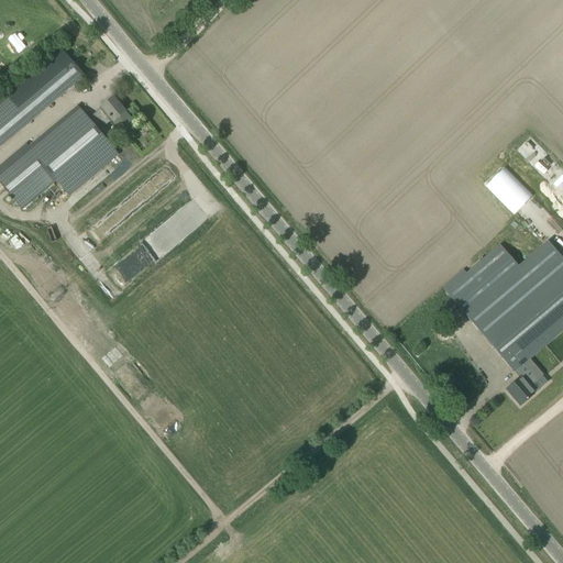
[(61,51),(41,67),(63,94),(83,77),(61,51)]
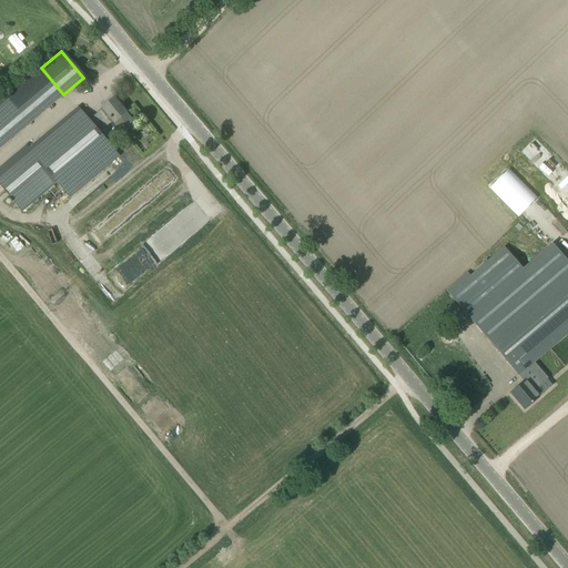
[(26,145),(0,166),(0,186),(21,212),(56,182),(69,198),(118,156),(98,133),(112,121),(121,131),(133,121),(121,107),(113,98),(100,108),(101,110),(88,121),(77,108),(32,145),(31,144),(28,148),(26,145)]
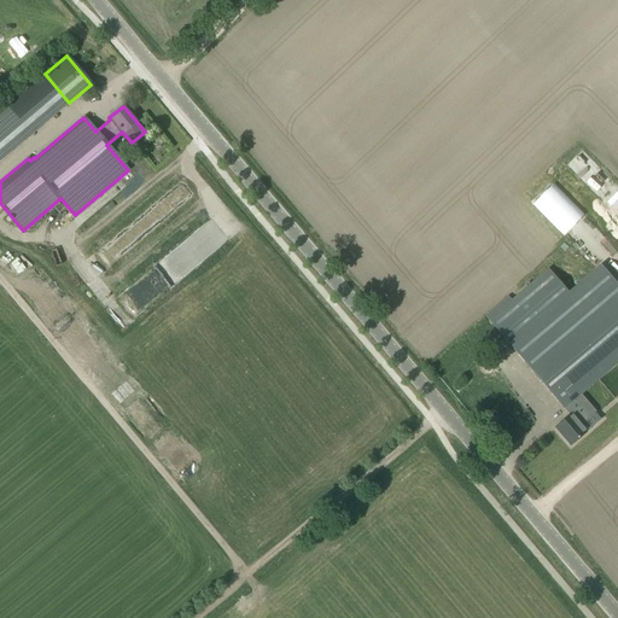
[(223,215),(182,244),(194,261),(235,233),(223,215)]
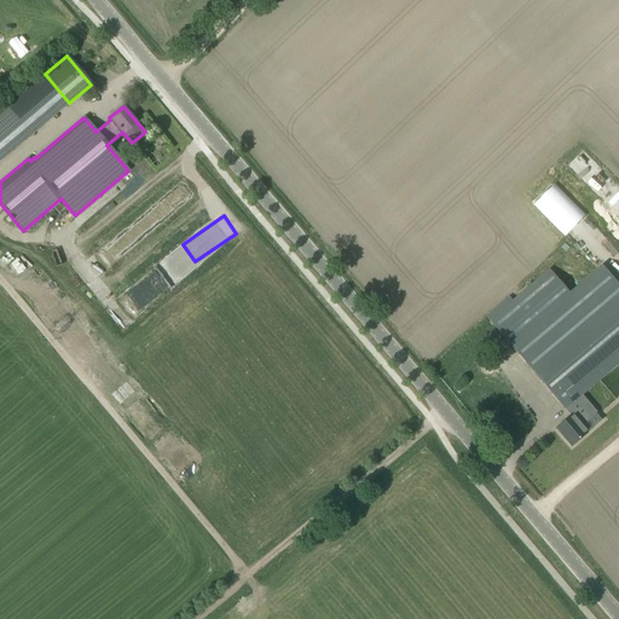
[(509,298),(486,317),(509,345),(565,410),(582,395),(618,363),(618,285),(602,266),(570,293),(550,270),(513,302),(509,298)]
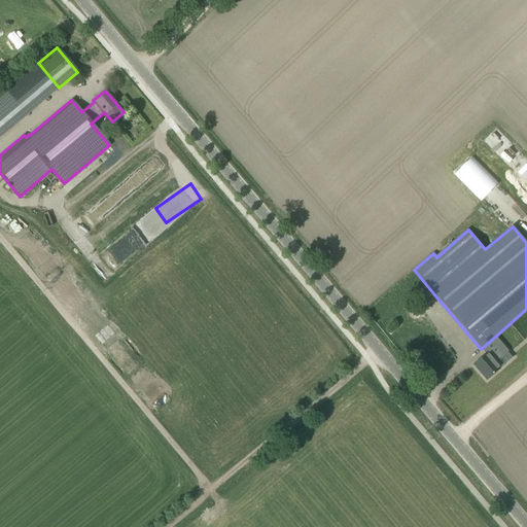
[(486,354),(475,364),(487,379),(494,373),(499,369),(494,363),(508,351),(495,337),(481,349),(486,354)]
